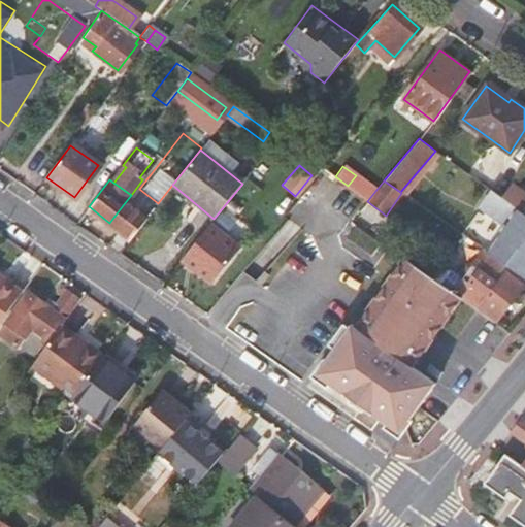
[(524,213),(521,211),(498,195),(492,191),(480,207),(505,226),(486,253),(524,280),(524,276),(524,213)]
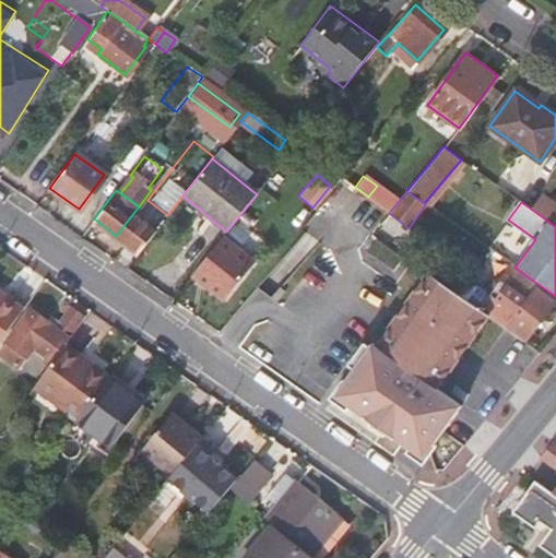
[(130,217),(116,236),(139,252),(153,235),(130,217)]
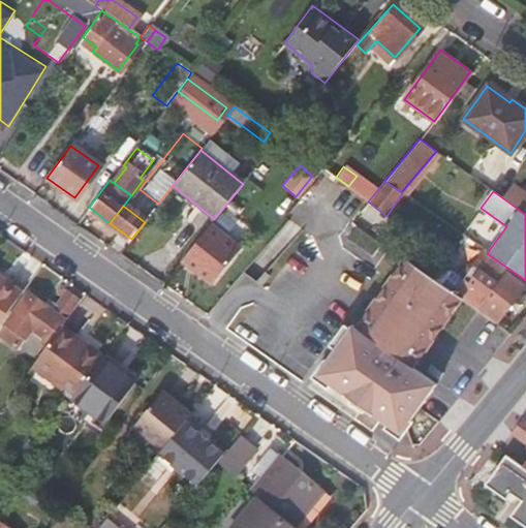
[(210,224),(181,260),(212,284),(240,249),(210,224)]
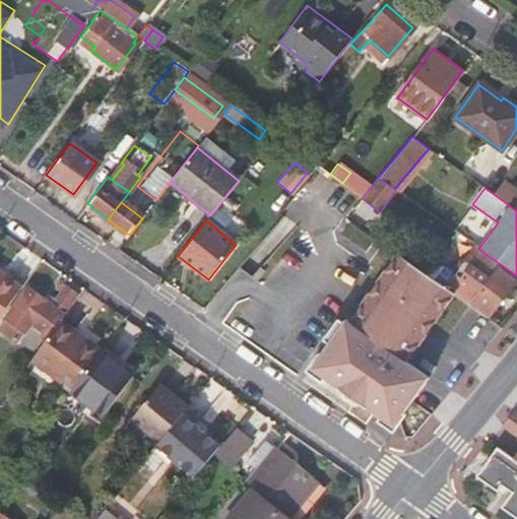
[(516,275),(478,249),(477,248),(468,263),(462,262),(456,271),(458,277),(448,290),(451,294),(488,319),(516,277),(516,275)]
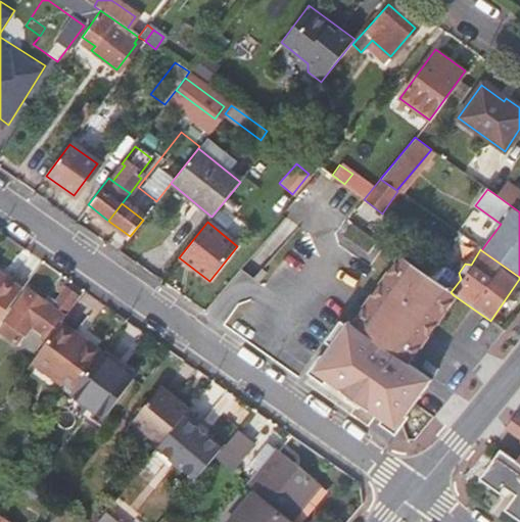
[(405,361),(407,361),(454,295),(451,292),(432,280),(398,255),(351,323),(405,361)]
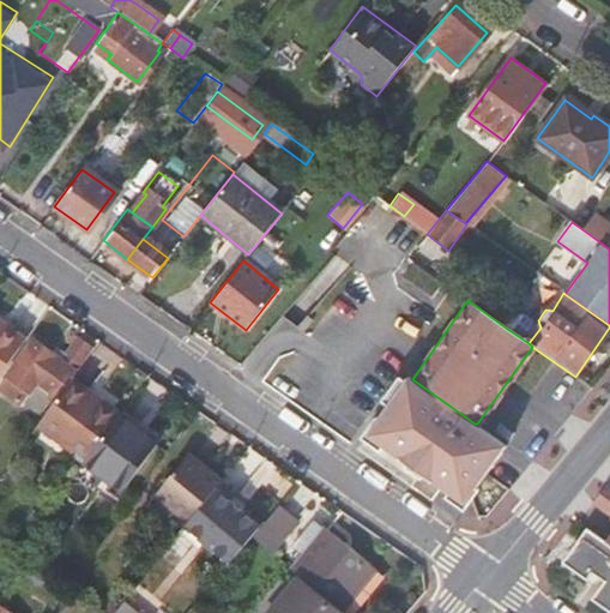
[(529,343),(541,328),(521,314),(515,316),(507,329),(529,343)]
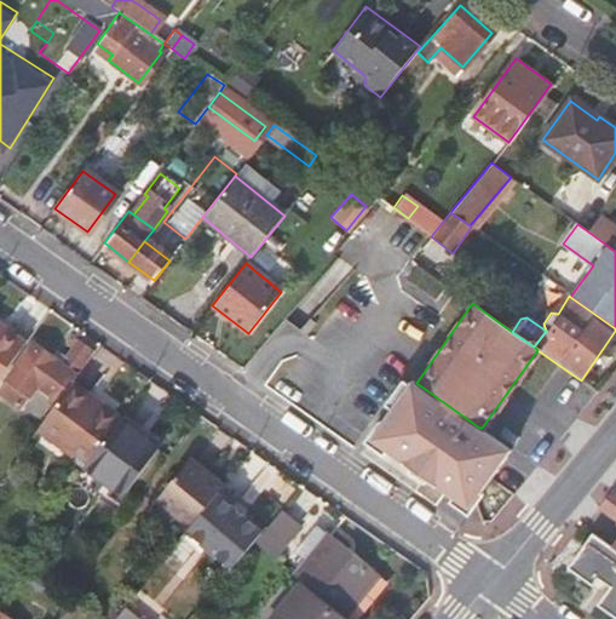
[(0,376),(21,348),(0,333),(0,376)]
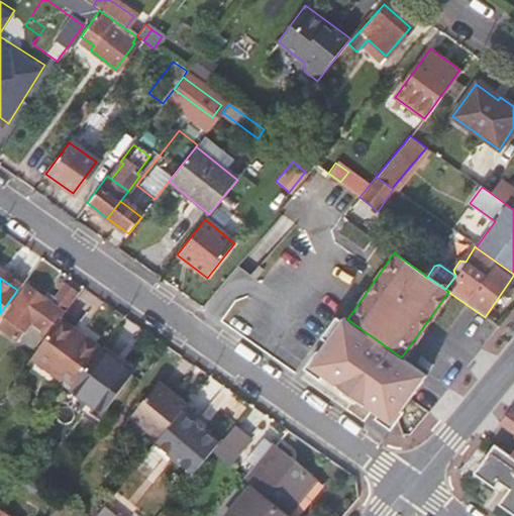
[(58,319),(61,315),(58,312),(72,292),(63,286),(50,301),(47,305),(38,298),(24,289),(0,322),(0,330),(11,339),(26,319),(46,334),(58,319)]
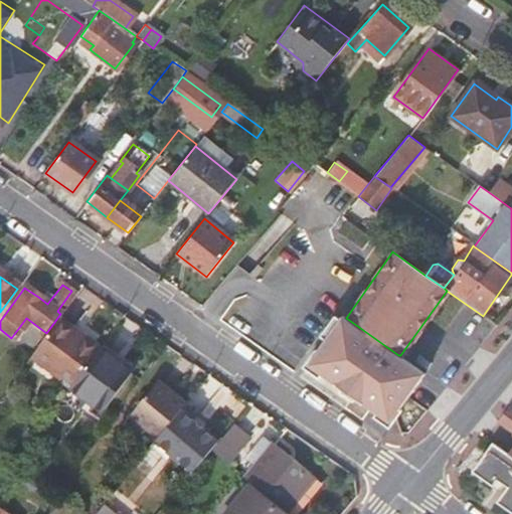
[(47,304),(50,300),(41,293),(38,297),(47,304)]
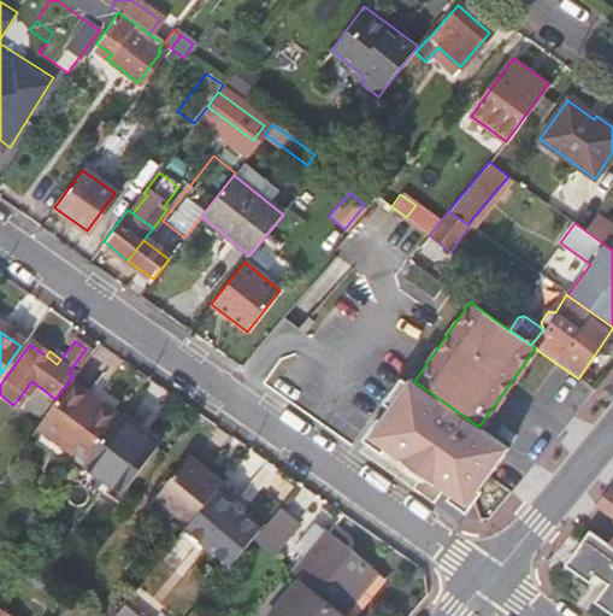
[(479,426),(477,426),(414,381),(412,379),(370,438),(465,504),(507,444),(479,426)]
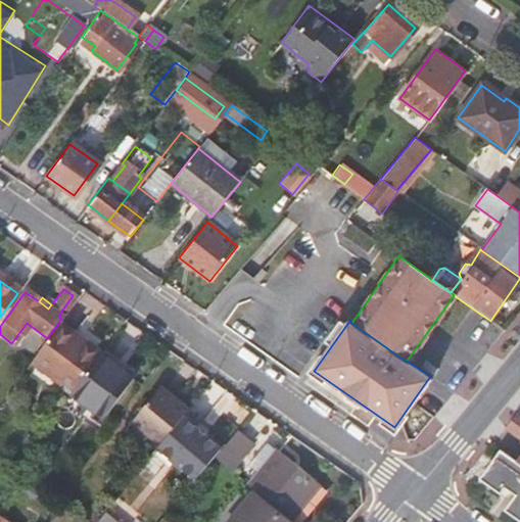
[(74,387),(99,353),(58,323),(47,338),(33,357),(49,369),(49,373),(59,381),(64,380),(74,387)]
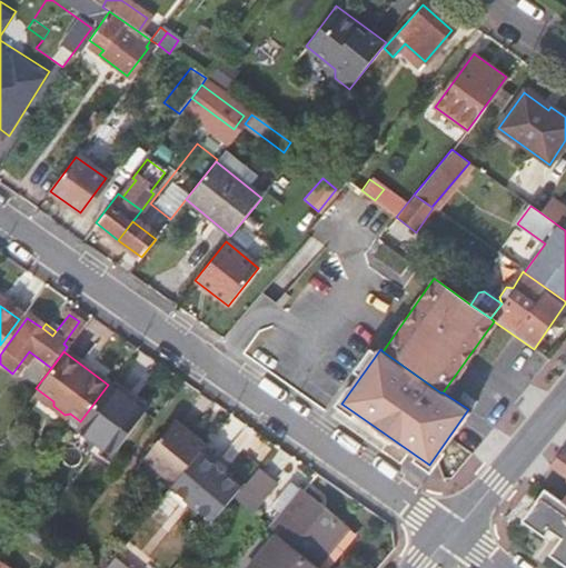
[(149,404),(113,377),(108,385),(144,410),(149,404)]
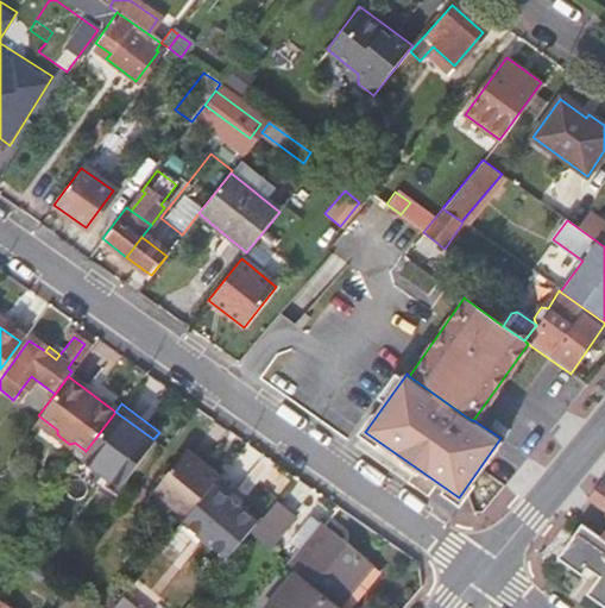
[(153,439),(115,412),(86,451),(81,457),(117,482),(120,484),(153,439)]
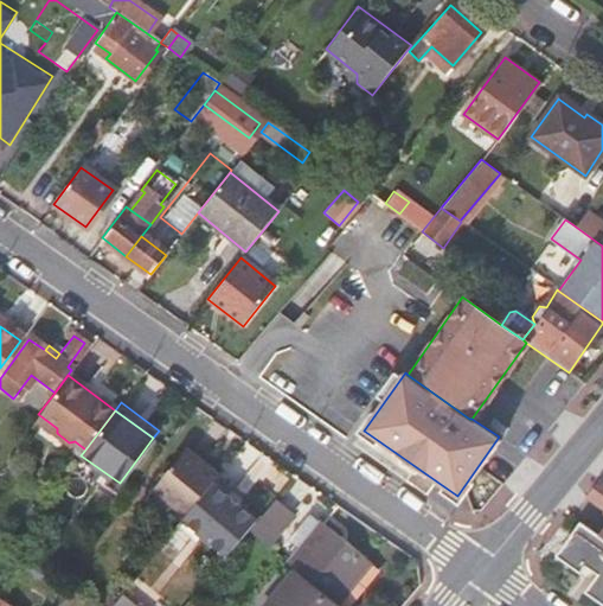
[(212,482),(216,477),(185,451),(153,489),(185,515),(212,482)]
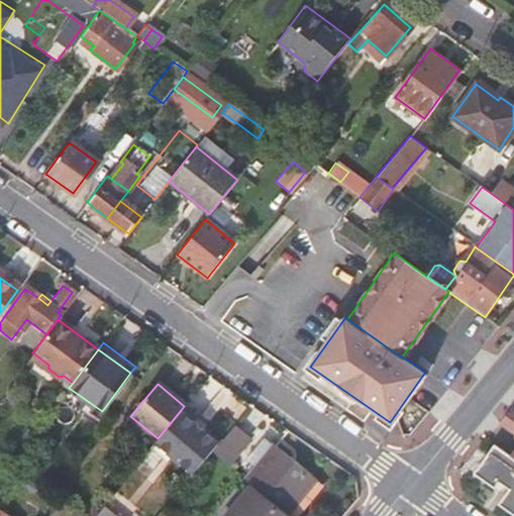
[(93,416),(99,409),(69,388),(60,400),(83,416),(86,412),(93,416)]
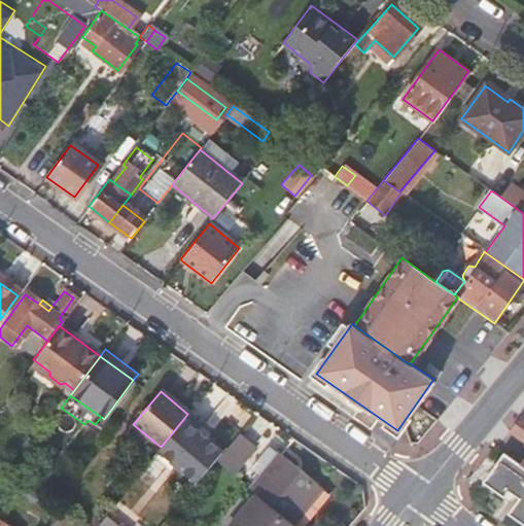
[(523,442),(523,418),(518,415),(505,429),(523,442)]
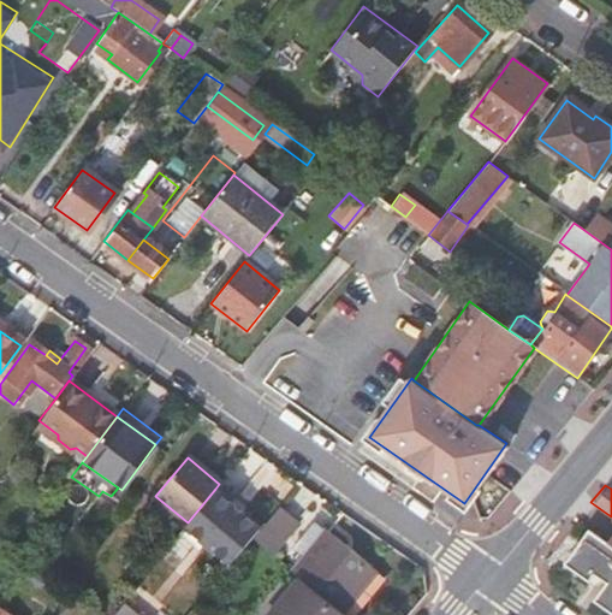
[(250,538),(260,527),(215,489),(188,522),(184,526),(229,563),(250,538)]
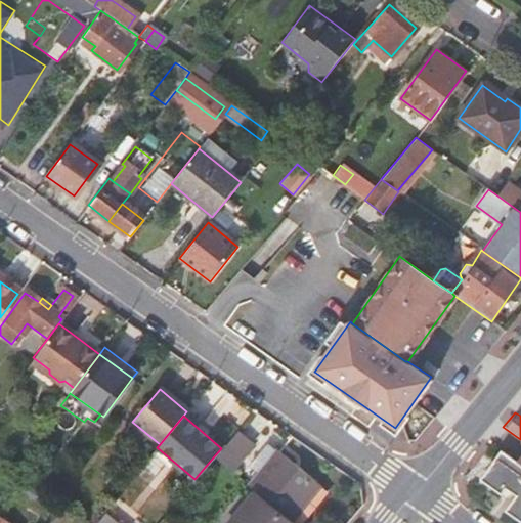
[(251,443),(235,431),(221,448),(213,458),(228,471),(251,443)]
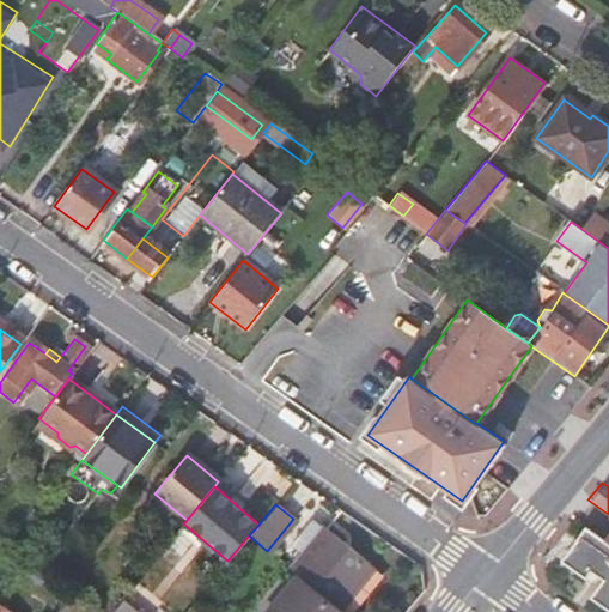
[(608,541),(604,539),(586,526),(560,559),(584,577),(590,571),(601,580),(589,595),(608,611),(608,541)]
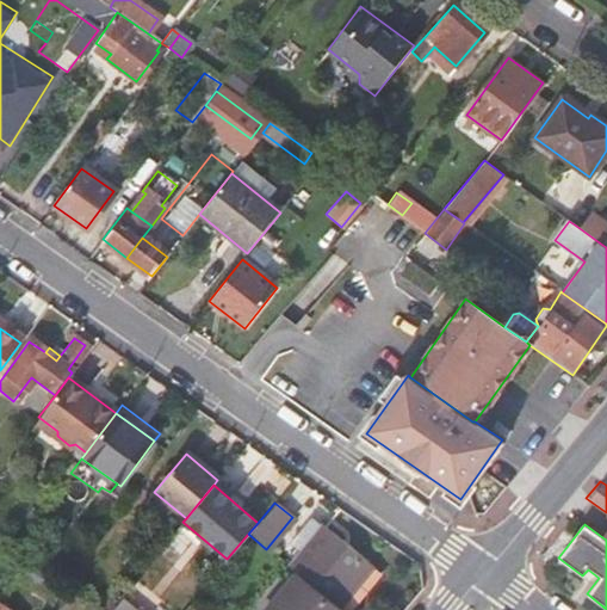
[(321,525),(286,566),(295,573),(330,603),(364,562),(321,525)]
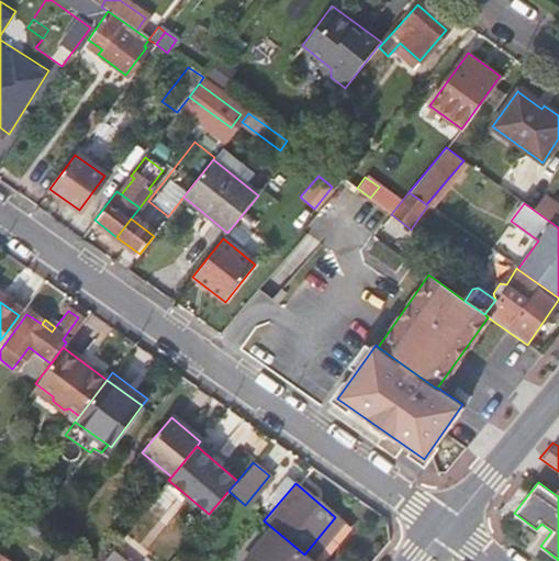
[(313,560),(344,524),(335,517),(304,554),(311,560),(313,560)]
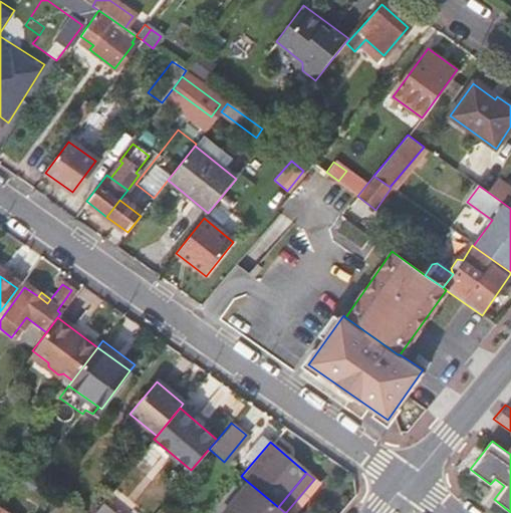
[(284,512),(278,507),(248,482),(222,512),(284,512)]
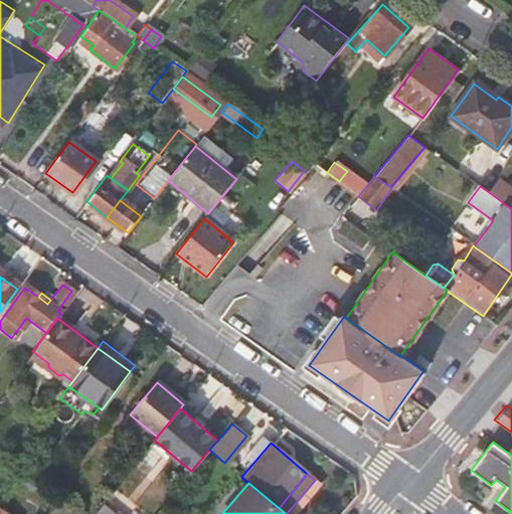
[(97,513),(122,513),(129,505),(114,493),(97,513)]
